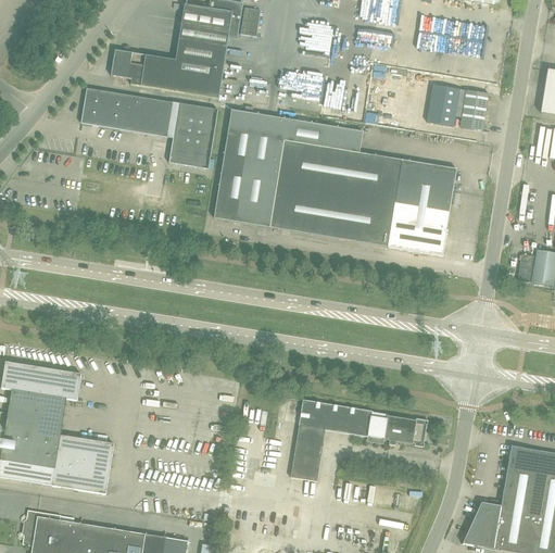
[(242,1),(237,0),(209,0),(207,7),(184,2),(175,59),(146,53),(114,48),(110,74),(130,77),(129,83),(218,97),(228,34),(237,36),(242,1)]
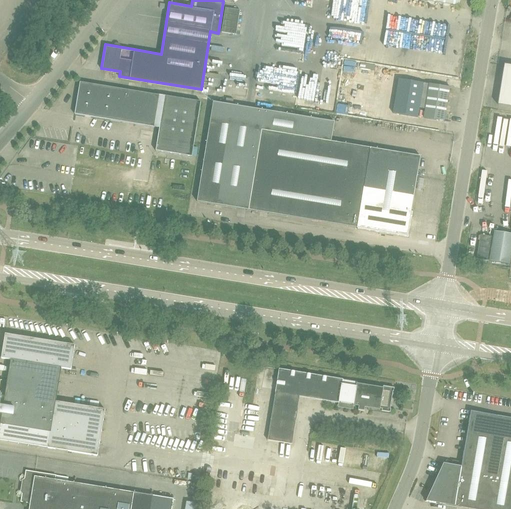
[(239,8),(224,5),(221,29),(235,32),(239,8)]
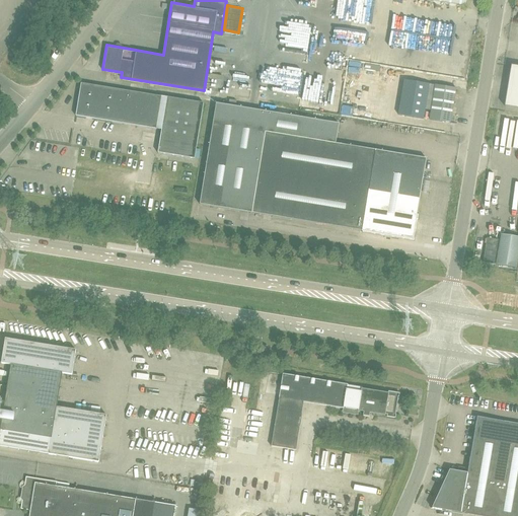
[(507,87),(504,104),(517,105),(517,64),(511,63),(508,79),(506,79),(505,87),(507,87)]
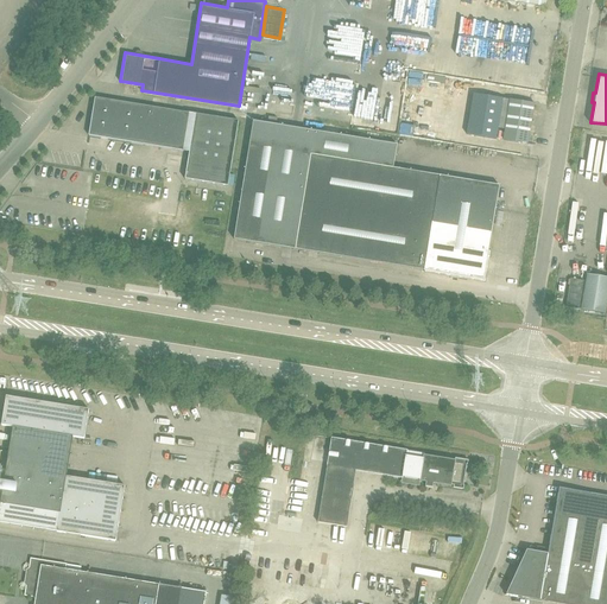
[(473,90),(466,132),(495,137),(497,126),(504,127),(509,96),(473,90)]
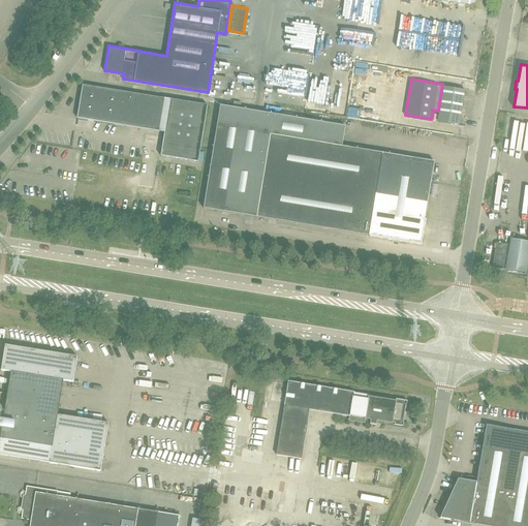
[(82,82),(76,115),(158,128),(164,129),(169,96),(164,95),(82,82)]
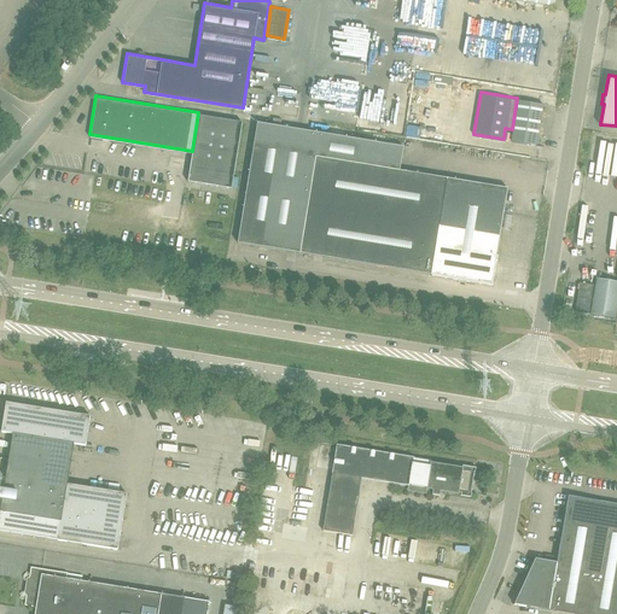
[(512,129),(511,139),(535,142),(542,101),(517,98),(512,129)]
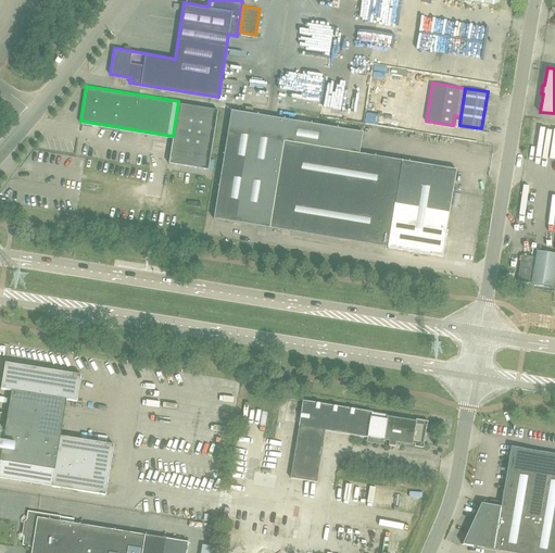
[(173,136),(168,161),(207,168),(217,108),(178,101),(173,136)]
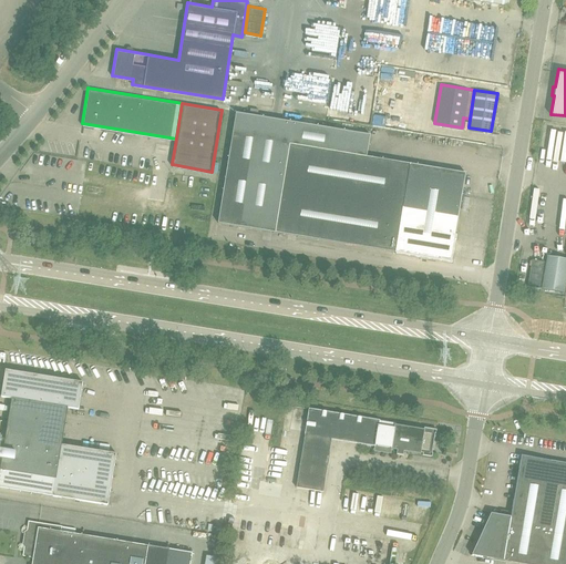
[(235,110),(217,221),(318,237),(428,255),(426,257),(434,258),(434,256),(450,258),(453,236),(454,236),(455,236),(456,232),(454,231),(464,171),(366,154),(369,132),(235,110)]
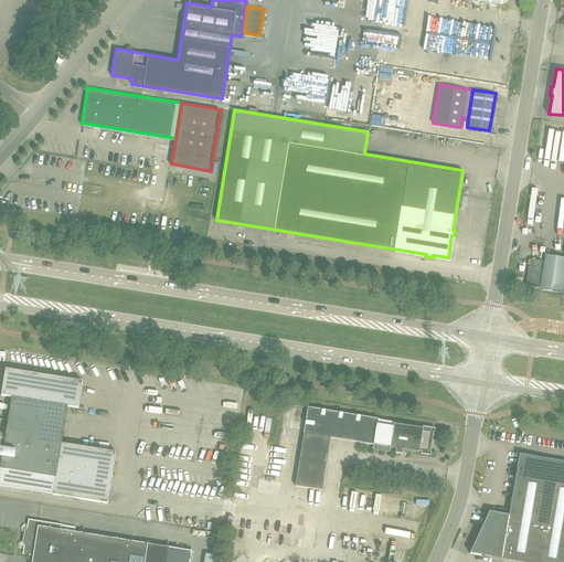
[(61,439),(66,403),(77,404),(82,378),(6,366),(1,392),(11,393),(6,432),(0,431),(0,483),(107,500),(115,448),(61,439)]
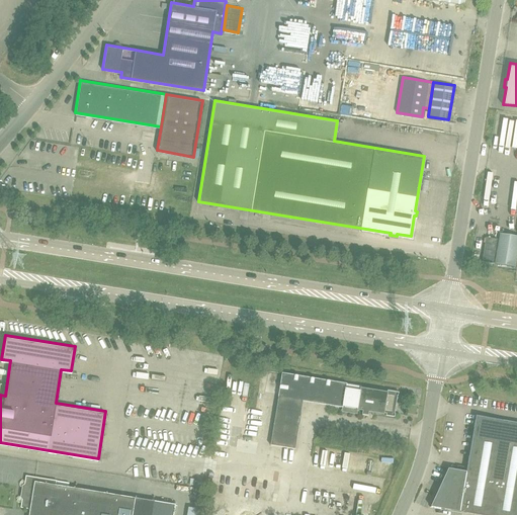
[(394,415),(398,390),(281,370),(269,442),(294,446),(303,399),(342,405),(341,409),(367,413),(368,411),(394,415)]
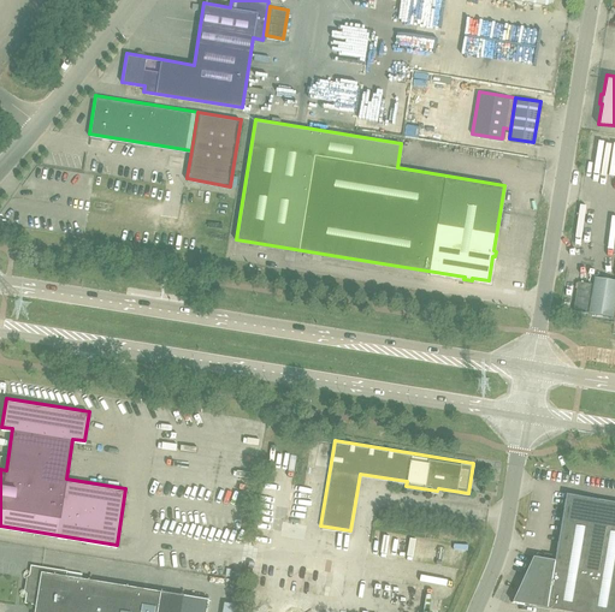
[(555,558),(533,554),(512,600),(586,611),(614,611),(614,499),(566,492),(555,558)]
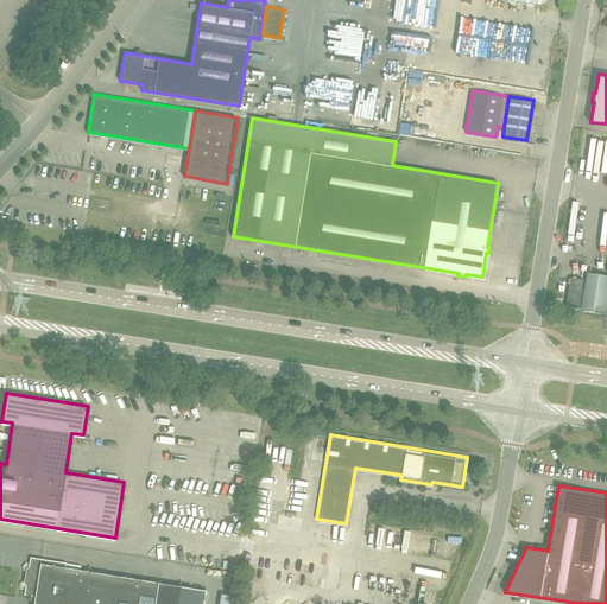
[(202,603),(206,589),(158,582),(64,566),(65,561),(30,555),(24,592),(35,595),(32,603),(202,603)]
